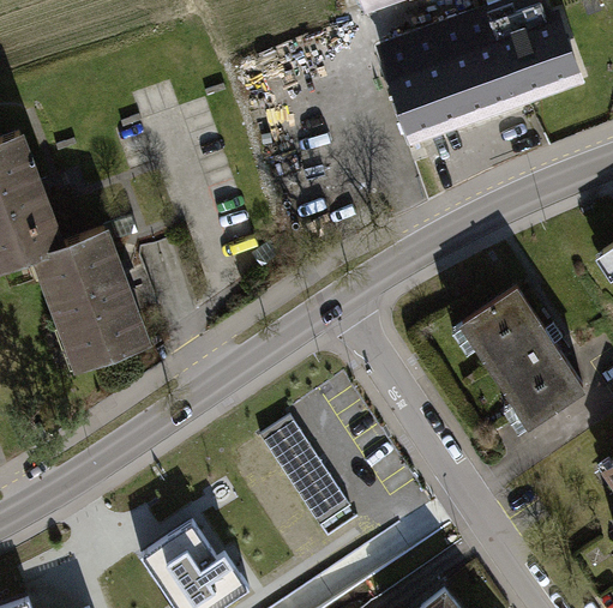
[(356,0),(362,17),(409,0),(356,0)]
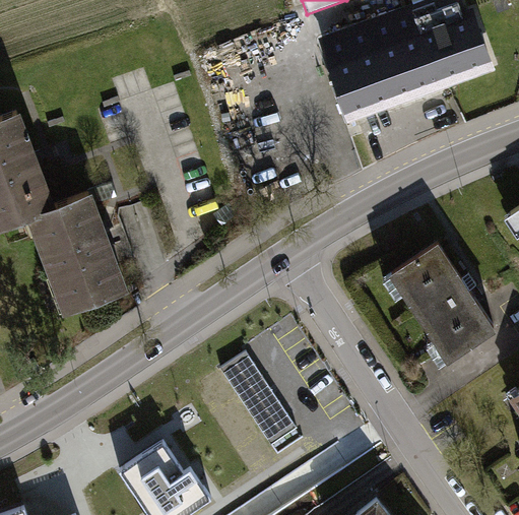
[(459,0),(431,0),(317,43),(347,123),(441,89),(492,70),(470,8),(463,11),(459,0)]
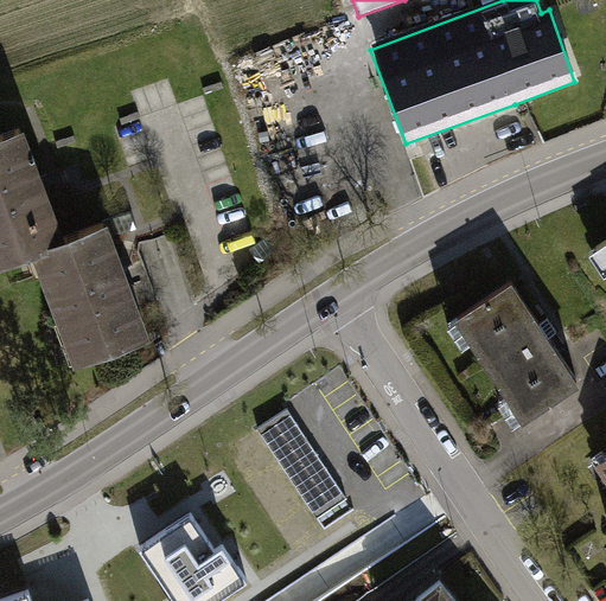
[(24,129),(0,138),(0,269),(31,257),(74,370),(152,340),(131,282),(109,225),(65,242),(45,189),(24,129)]
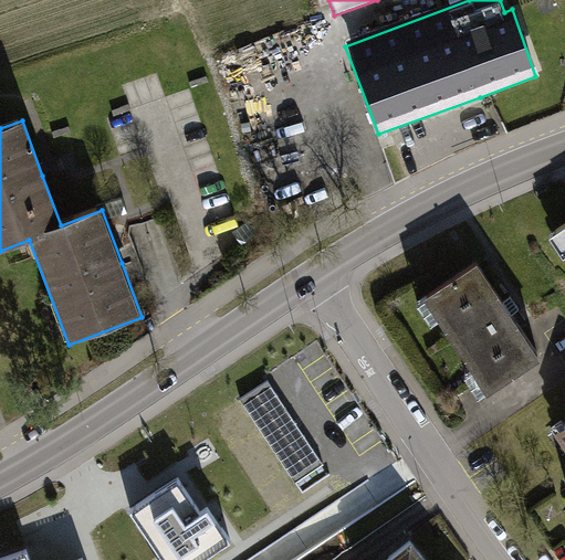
[(564,229),(548,240),(562,260),(564,257),(564,229)]
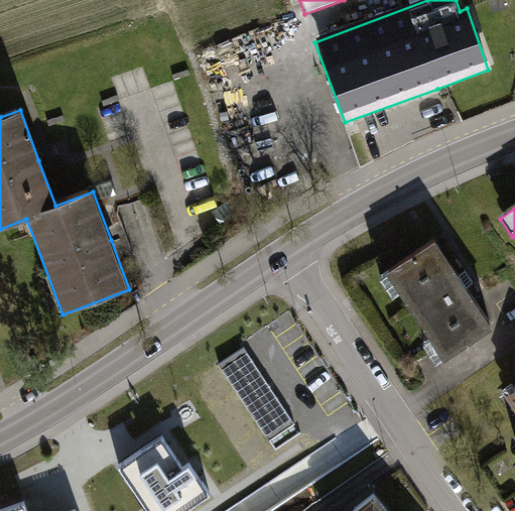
[(433,241),(383,275),(441,363),(492,329),(462,283),(433,241)]
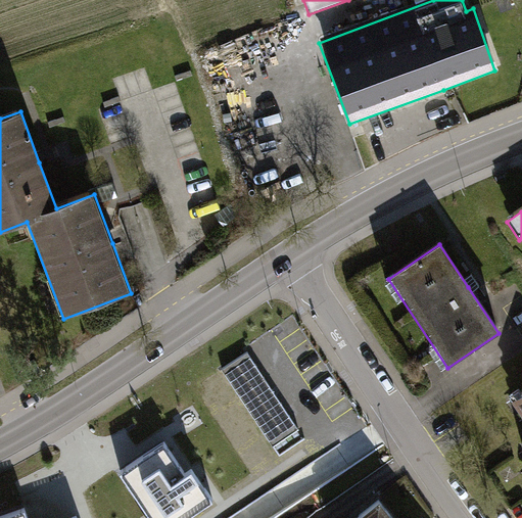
[(249,356),(223,374),(280,459),(306,441),(249,356)]
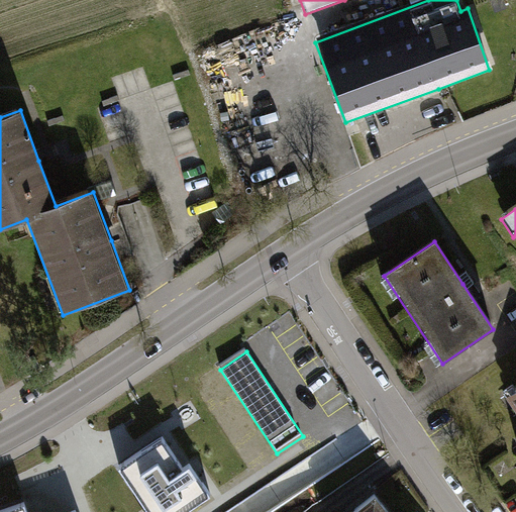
[(515,393),(507,400),(515,413),(515,441),(511,445),(515,452),(515,393)]
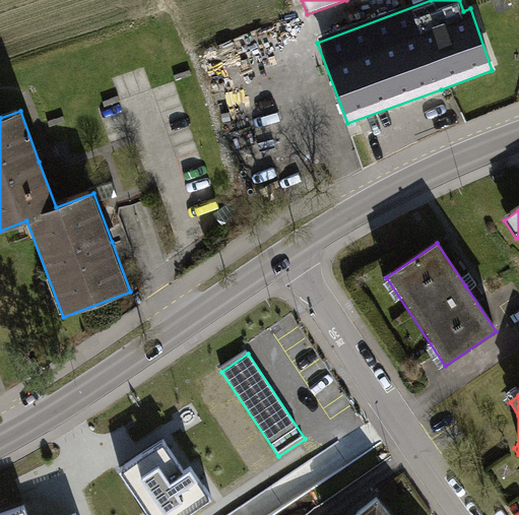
[(164,446),(122,473),(148,514),(194,514),(212,503),(191,470),(188,473),(184,475),(164,446)]
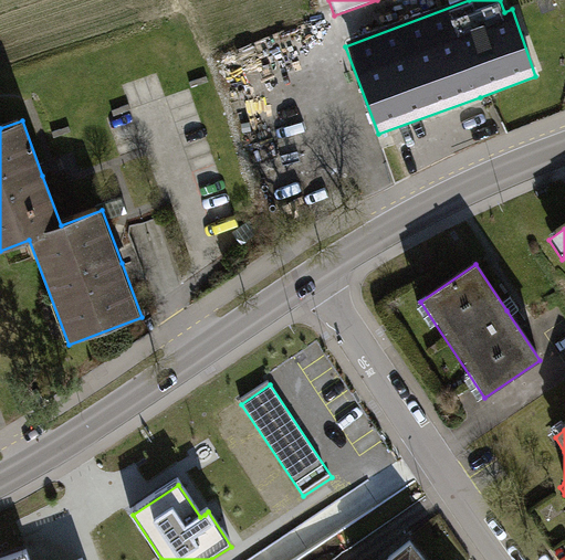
[(429,559),(416,541),(391,559),(429,559)]
